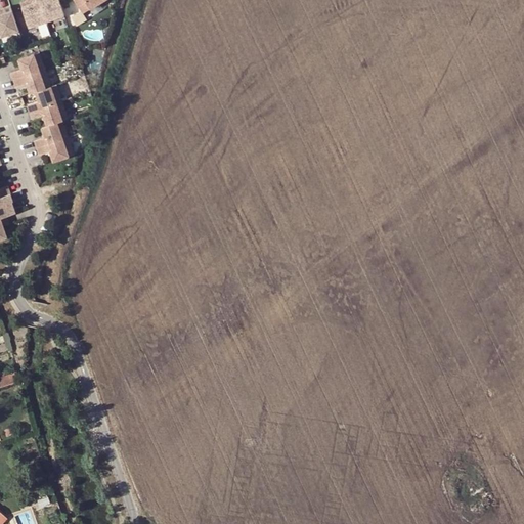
[(38,0),(30,0),(32,4),(22,7),(28,27),(46,22),(38,0)]
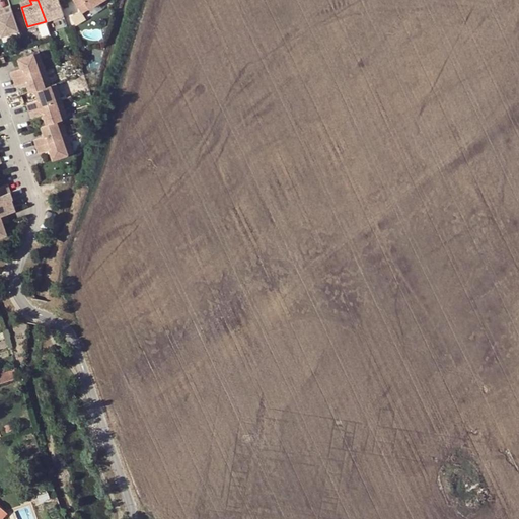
[(38,0),(46,21),(63,15),(58,0),(38,0)]
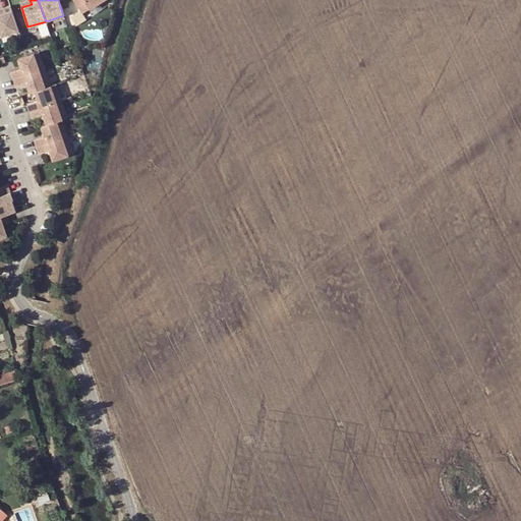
[(18,31),(10,6),(2,8),(4,13),(0,14),(0,35),(0,37),(18,31)]
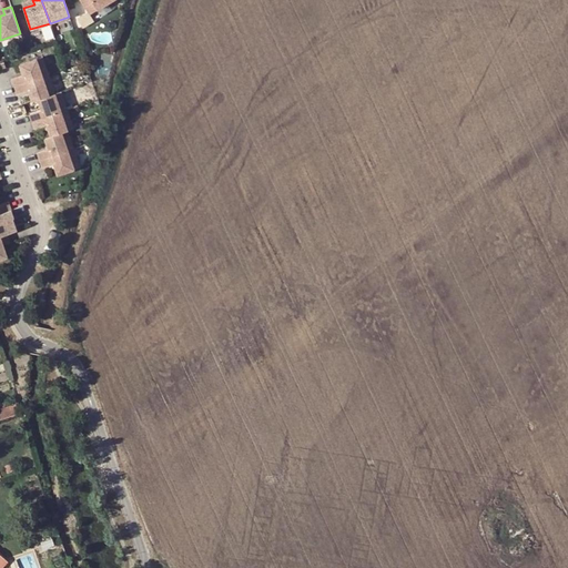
[(11,79),(13,87),(49,74),(44,64),(39,67),(37,59),(19,64),(22,74),(11,79)]
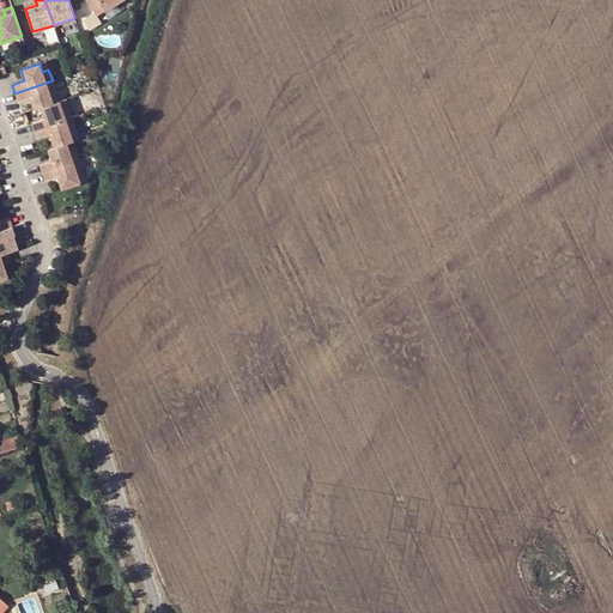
[(53,80),(14,93),(18,102),(30,97),(35,109),(41,107),(53,103),(50,93),(56,92),(53,80)]
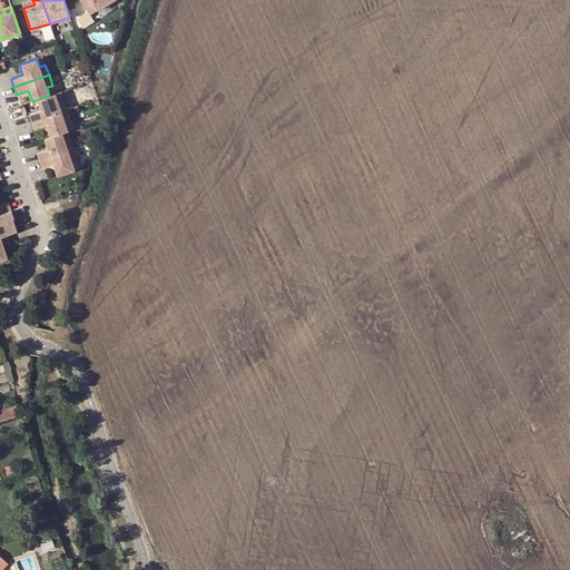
[(41,110),(30,114),(32,121),(67,110),(64,99),(58,101),(55,94),(49,96),(38,99),(41,110)]
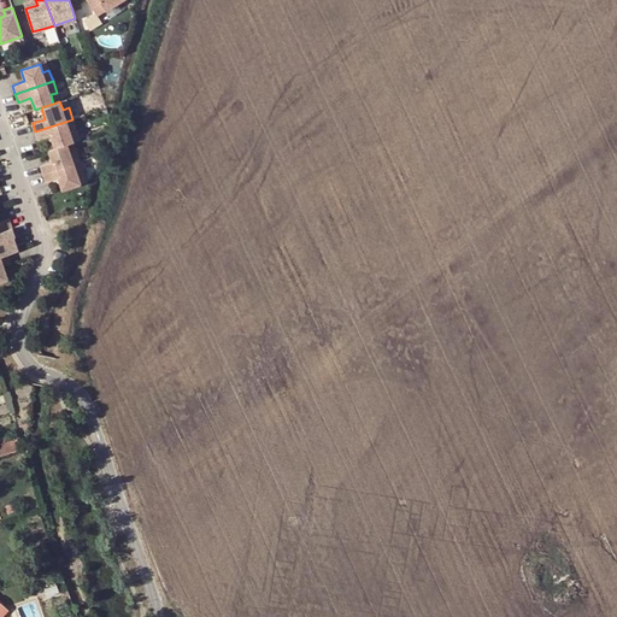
[(72,119),(35,131),(39,140),(51,136),(54,147),(66,144),(74,141),(70,133),(77,130),(72,119)]
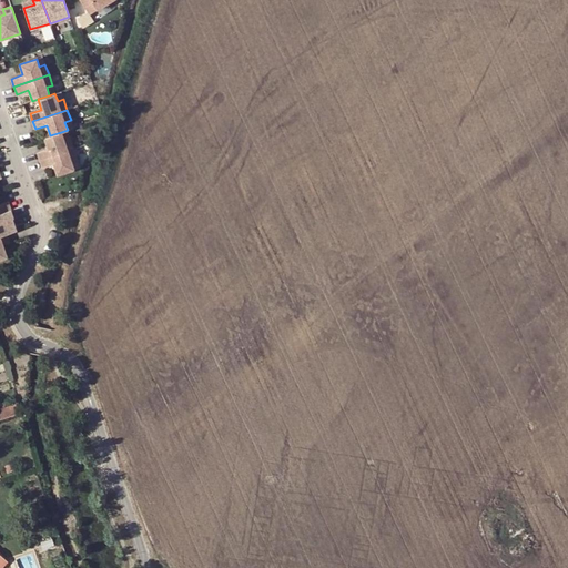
[(37,152),(39,160),(73,149),(70,138),(64,140),(61,132),(50,135),(44,138),(48,149),(37,152)]
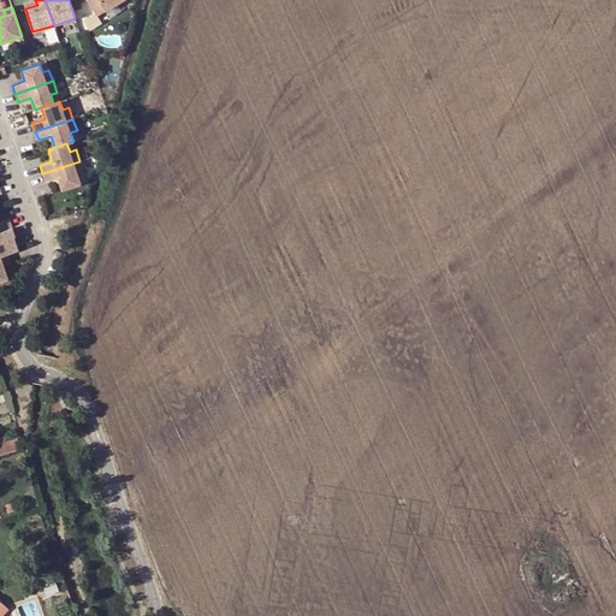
[(80,161),(42,173),(46,182),(58,178),(61,189),(81,183),(77,175),(84,172),(80,161)]
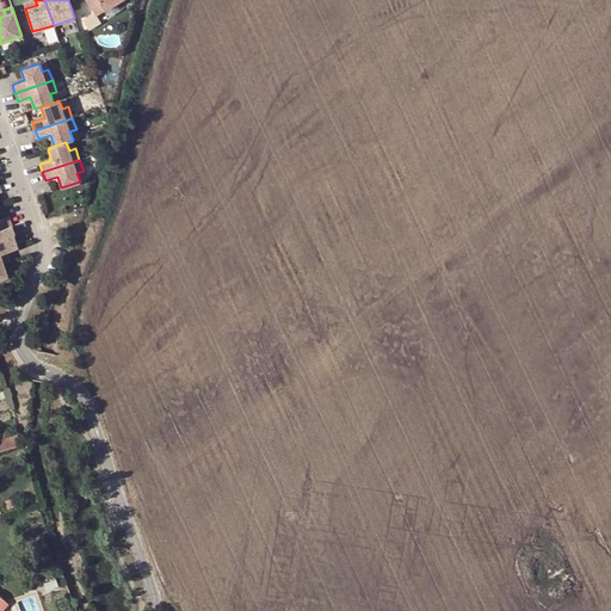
[(0,229),(11,226),(8,217),(0,220),(0,229)]
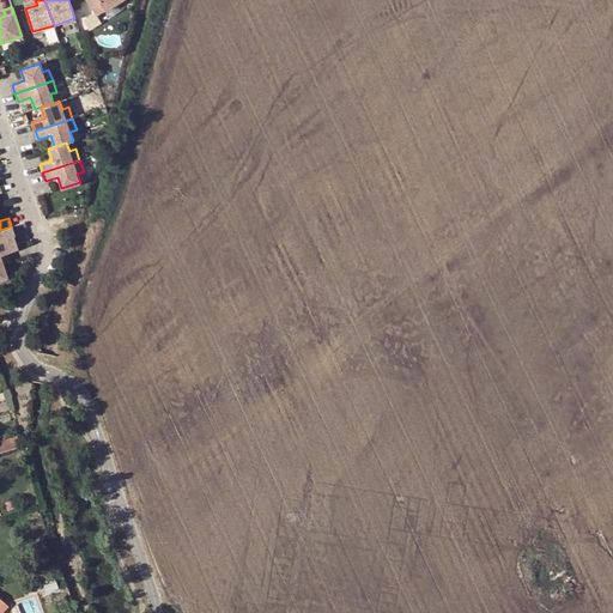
[(0,230),(0,254),(7,253),(2,240),(14,235),(11,226),(0,230)]
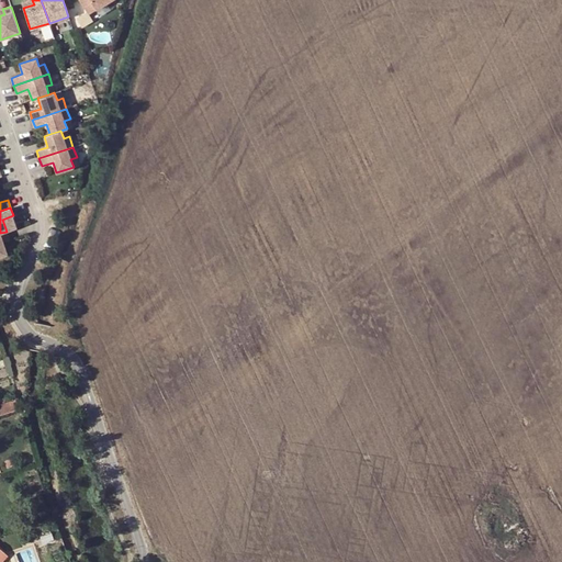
[(0,256),(7,255),(2,243),(9,240),(7,232),(0,233),(0,256)]
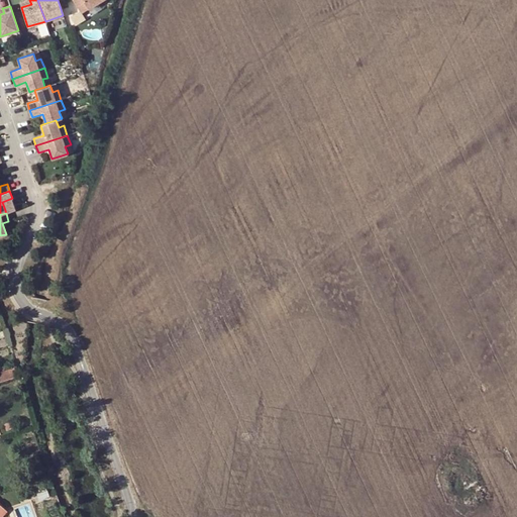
[(14,368),(5,372),(7,379),(17,376),(14,368)]
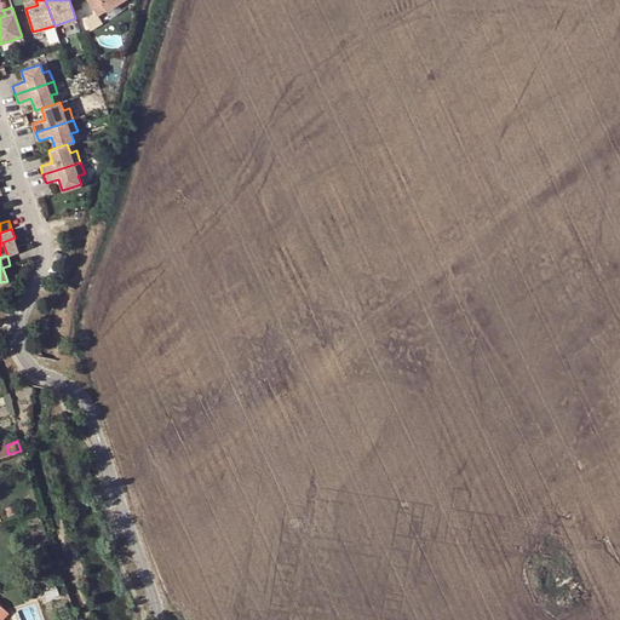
[(45,547),(35,551),(40,564),(50,561),(45,547)]
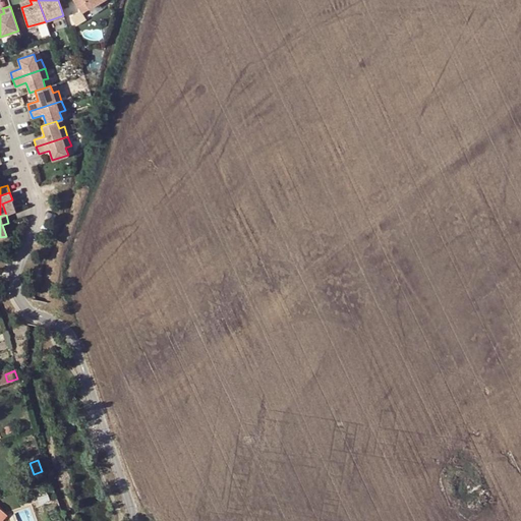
[(48,494),(38,498),(40,503),(50,500),(48,494)]
